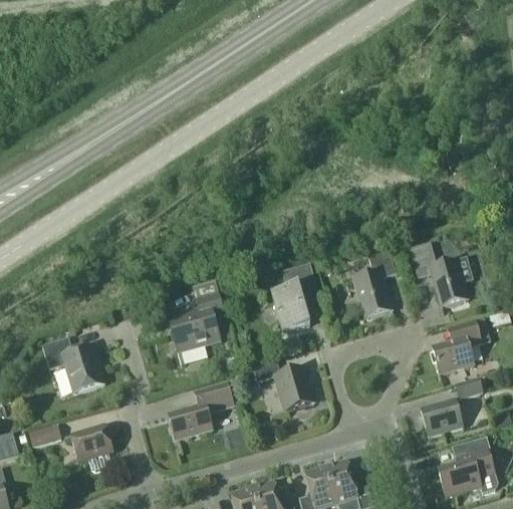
[(442,307),(469,299),(464,281),(468,280),(471,278),(472,273),(467,255),(464,252),(459,251),(455,252),(457,259),(438,265),(431,242),(410,248),(418,278),(432,274),(442,307)]
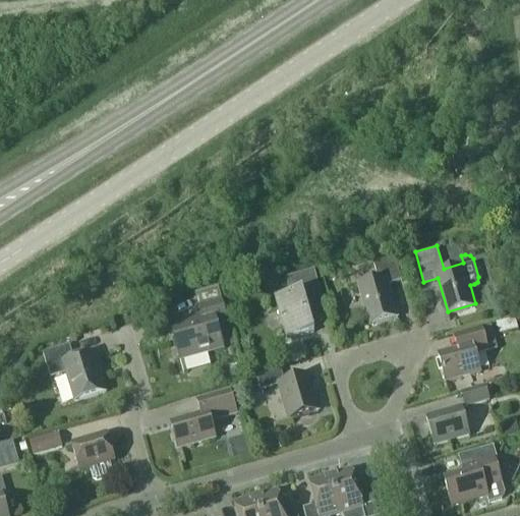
[(388,281),(402,277),(394,246),(371,252),(379,276),(359,282),(370,323),(398,314),(388,281)]
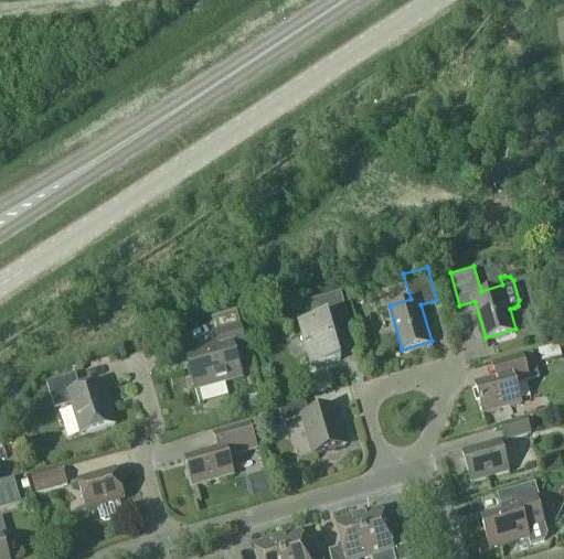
[(333,326),(350,322),(341,290),(312,298),(317,316),(299,321),(311,365),(341,356),(333,326)]
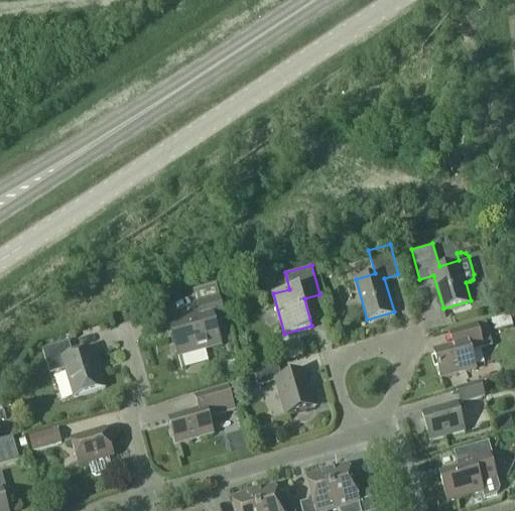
[(273,269),(263,272),(266,281),(276,278),(273,269)]
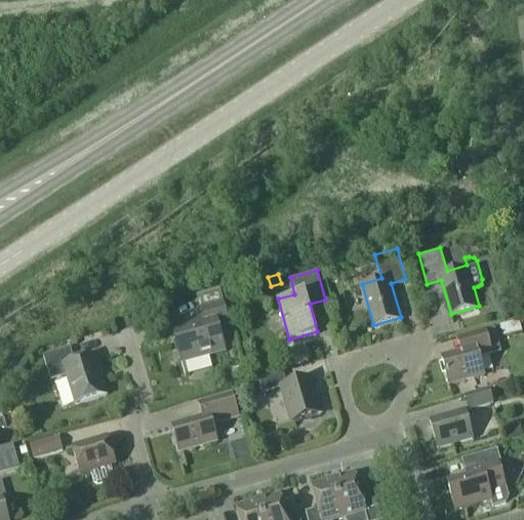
[(226,347),(219,325),(231,322),(224,298),(200,305),(203,316),(172,325),(182,359),(226,347)]
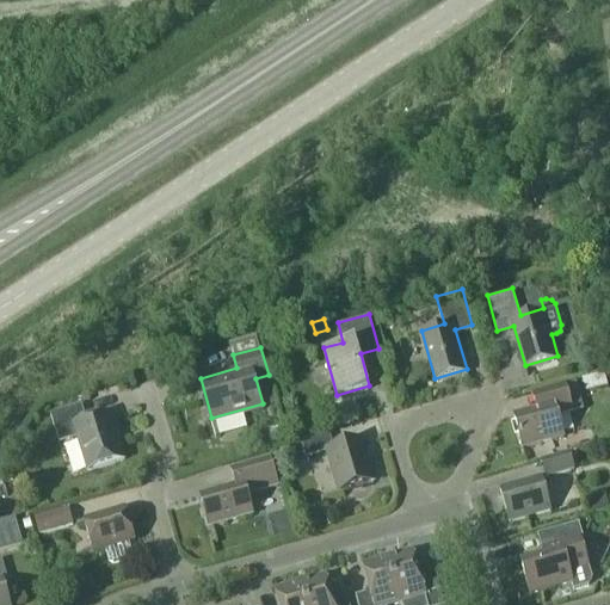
[(605,369),(584,374),(586,388),(609,382),(605,369)]
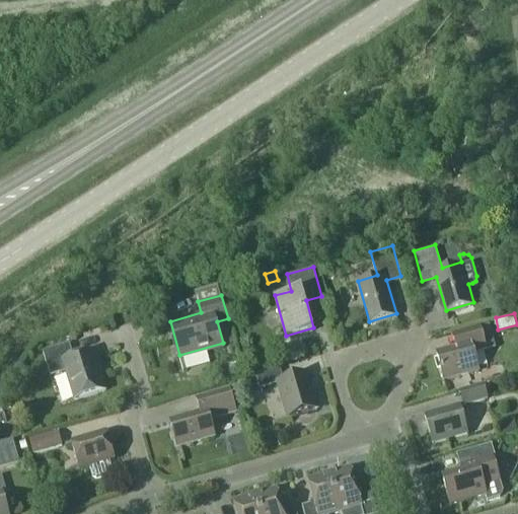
[(484,337),(493,334),(490,320),(451,331),(455,345),(437,350),(444,377),(478,367),(474,351),(487,347),(484,337)]
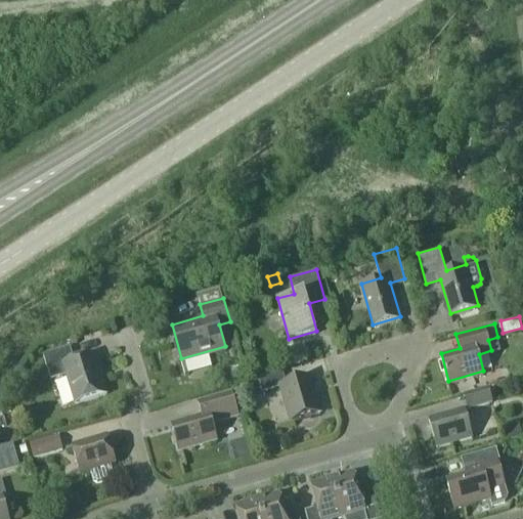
[(67,372),(76,400),(106,391),(99,366),(101,365),(96,350),(75,357),(71,344),(43,352),(51,377),(67,372)]
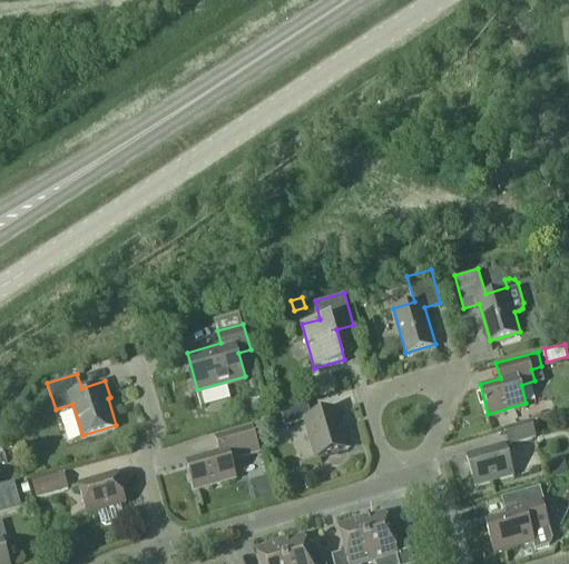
[(317,454),(349,445),(341,419),(337,407),(312,414),(308,401),(281,408),(285,423),(306,416),(317,454)]
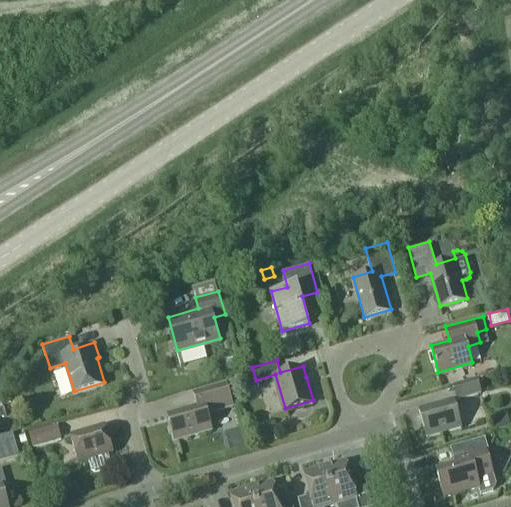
[(249,374),(237,372),(235,385),(247,387),(249,374)]
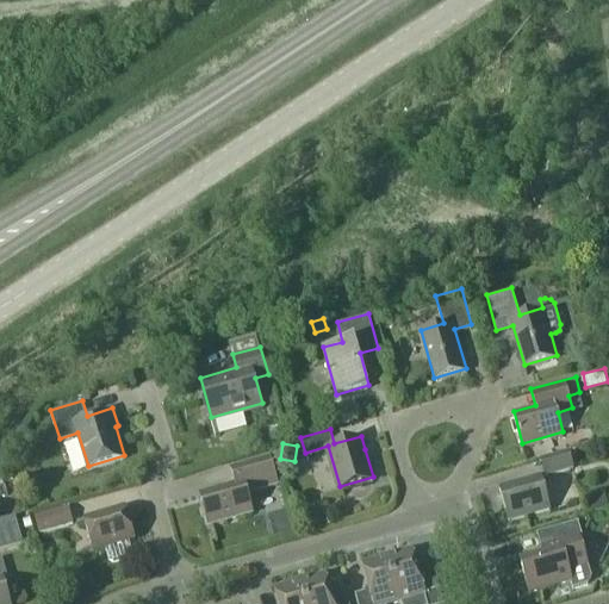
[(573,465),(569,447),(540,455),(545,473),(573,465)]
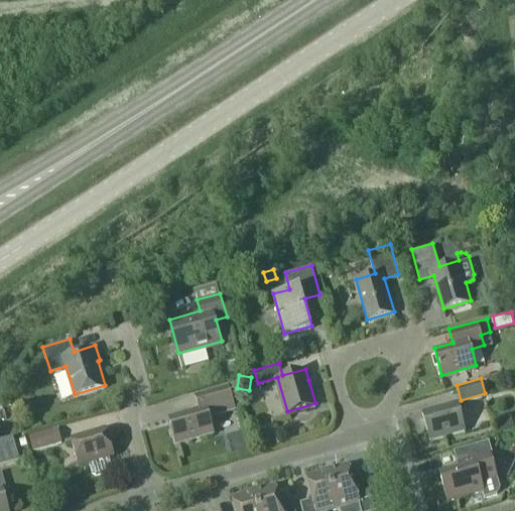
[(209,414),(226,409),(236,406),(229,383),(196,393),(200,406),(169,415),(176,441),(214,431),(209,414)]
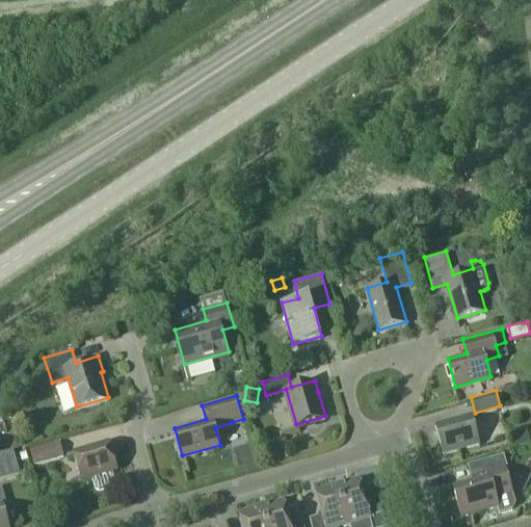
[(444,451),(479,441),(471,413),(435,423),(444,451)]
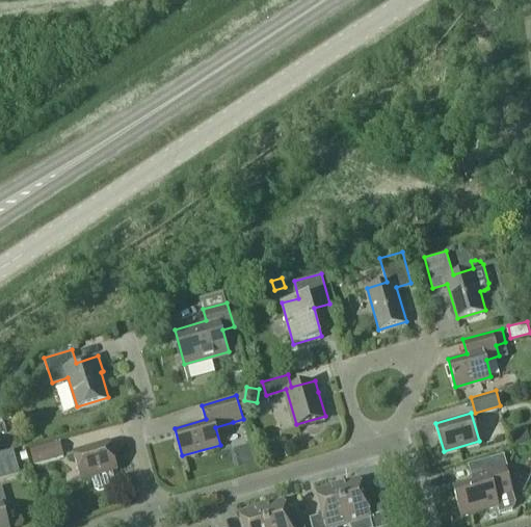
[(82,477),(91,475),(95,484),(99,486),(112,482),(114,478),(112,469),(117,468),(109,439),(74,449),(82,477)]
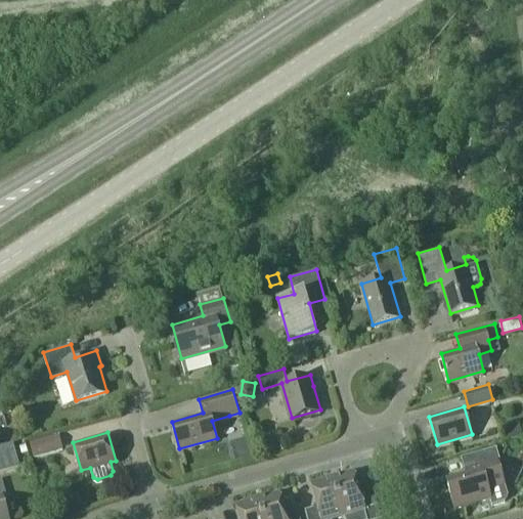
[(34,455),(62,446),(58,433),(30,440),(34,455)]
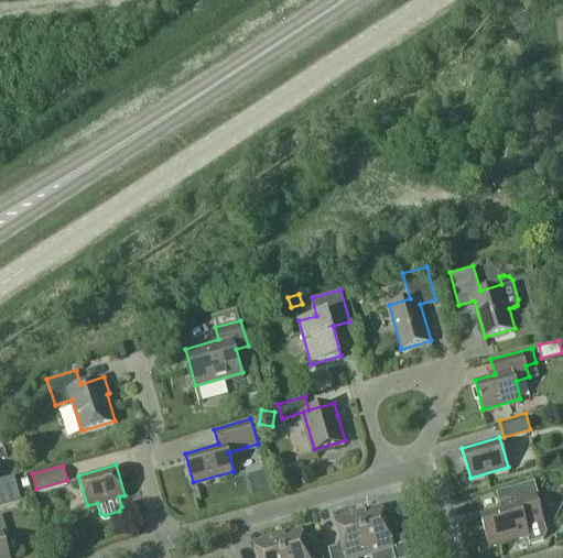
[(0,503),(21,498),(14,473),(0,477),(0,503)]
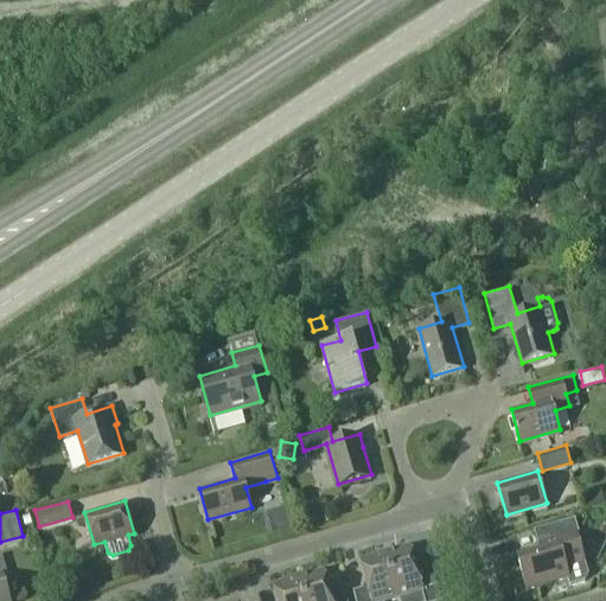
[(276,528),(289,524),(286,512),(274,516),(276,528)]
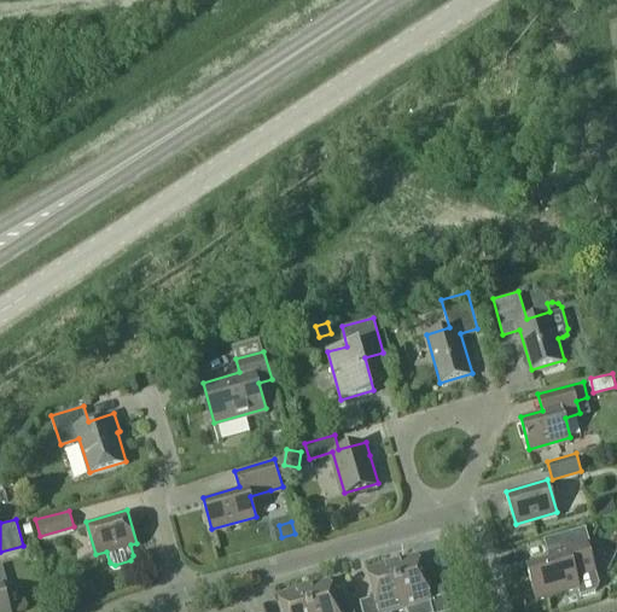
[(536,596),(578,584),(581,592),(595,588),(599,582),(587,541),(591,540),(586,525),(551,535),(557,558),(528,566),(536,596)]
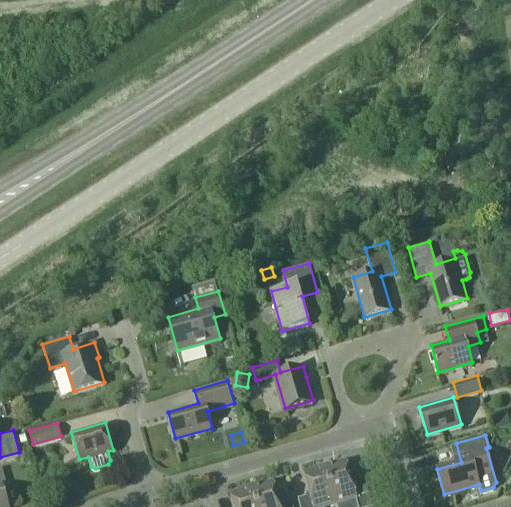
[(326,466),(336,502),(347,498),(352,506),(360,506),(364,506),(372,504),(365,477),(353,480),(347,460),(326,466)]
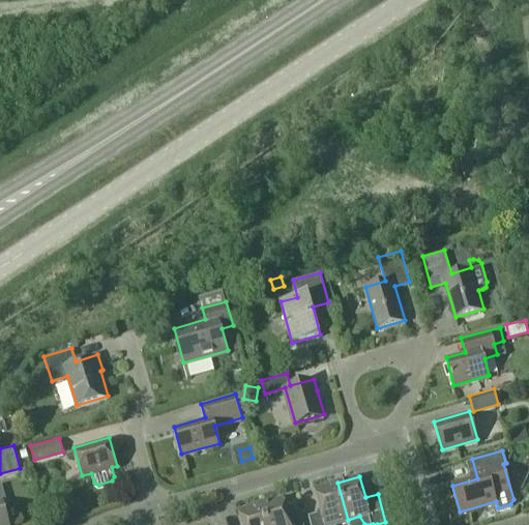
[(2,482),(0,482),(0,524),(9,524),(3,500),(7,499),(2,482)]
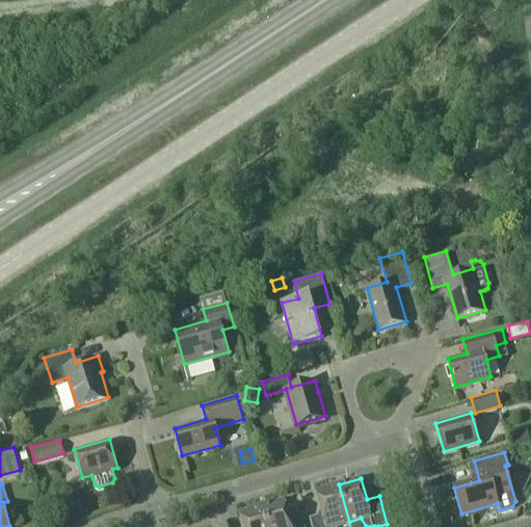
[(337,526),(337,525),(349,522),(339,484),(316,491),(322,511),(310,516),(313,526),(337,526)]
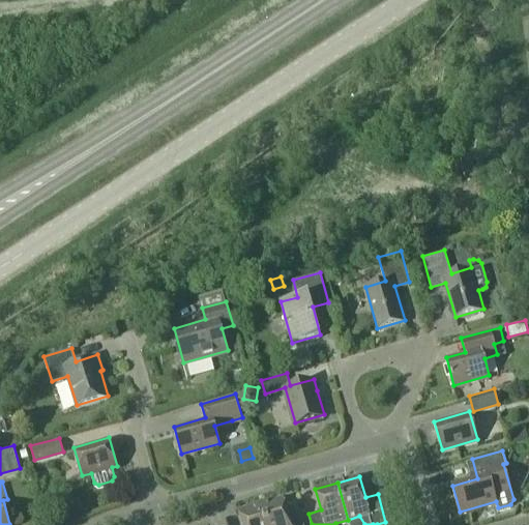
[(385,522),(377,524),(391,524),(383,492),(378,494),(385,522)]
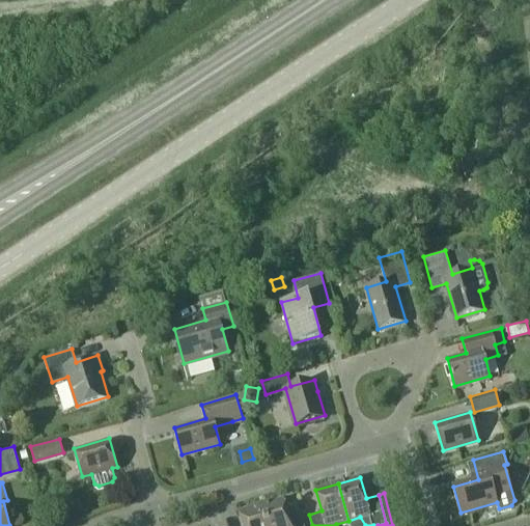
[(268,525),(305,525),(303,517),(290,520),(284,499),(261,505),(268,525)]
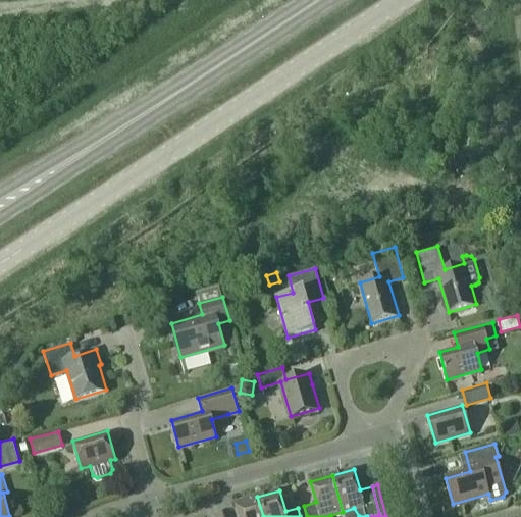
[(263,516),(257,497),(236,503),(240,516),(263,516)]
